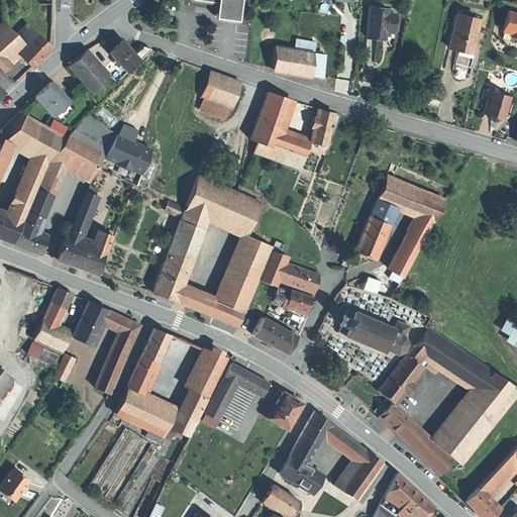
[(227,17),(240,19),(242,0),(194,0),(219,3),(221,3),(221,6),(229,6),(227,17)]
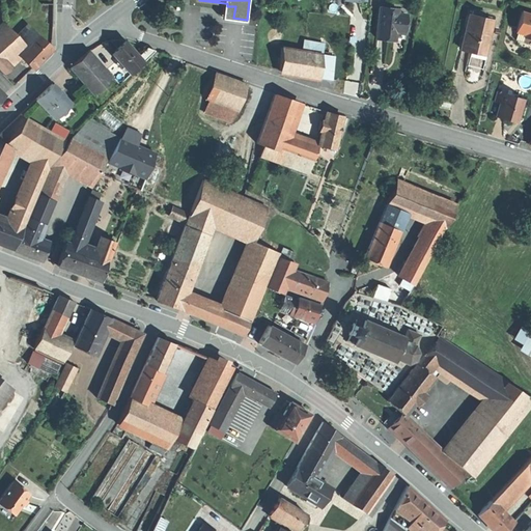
[(227,3),(225,3),(223,17),(233,18),(235,6),(227,6),(227,3)]
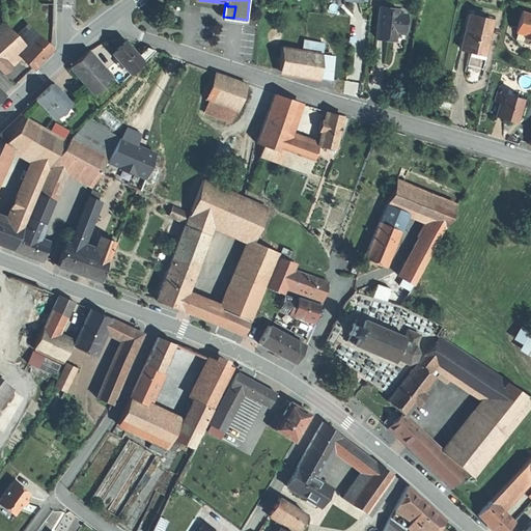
[(398,9),(380,7),(376,37),(387,38),(391,38),(392,31),(402,32),(403,33),(406,15),(398,14),(398,9)]
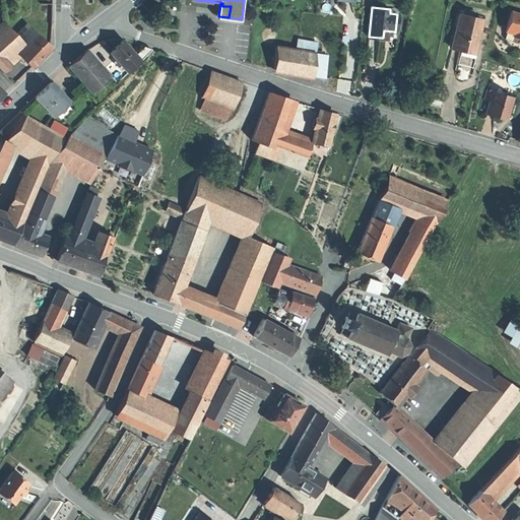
[(519,14),(512,12),(506,31),(515,34),(517,35),(517,37),(519,38),(519,14)]
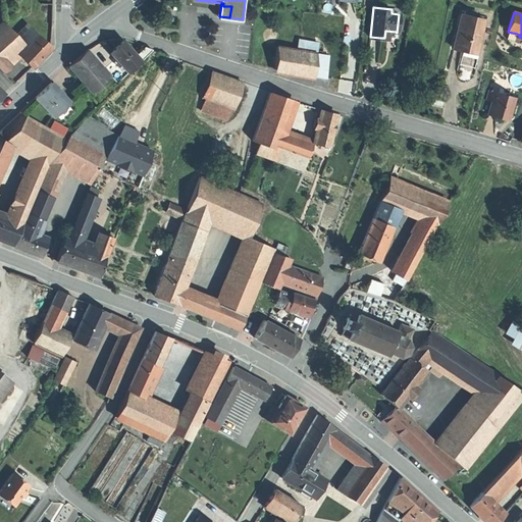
[(484,20),(462,14),(454,48),(465,51),(476,54),(484,20)]
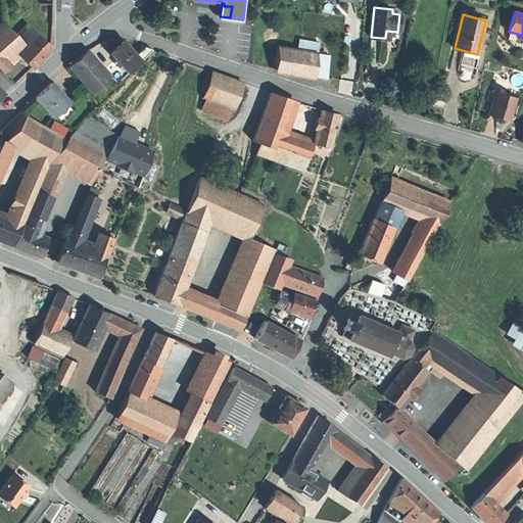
[(3,22),(0,25),(0,51),(16,37),(3,22)]
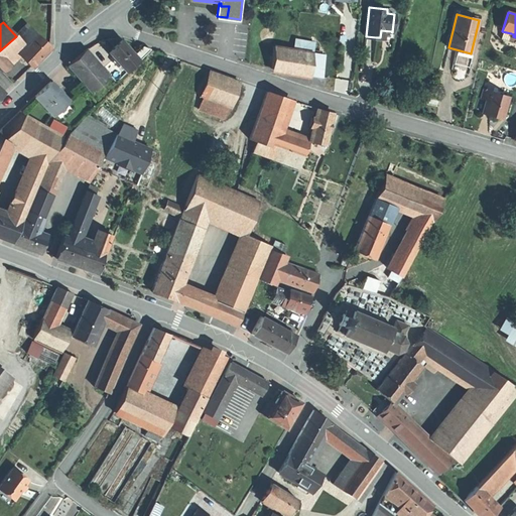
[(28,25),(18,36),(26,45),(37,34),(28,25)]
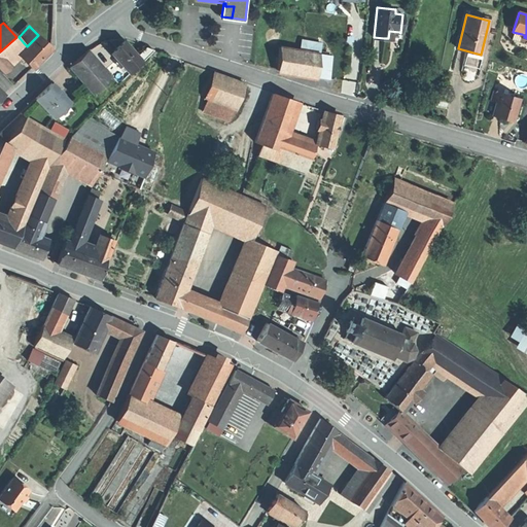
[(389,31),(388,38),(398,40),(399,32),(389,31)]
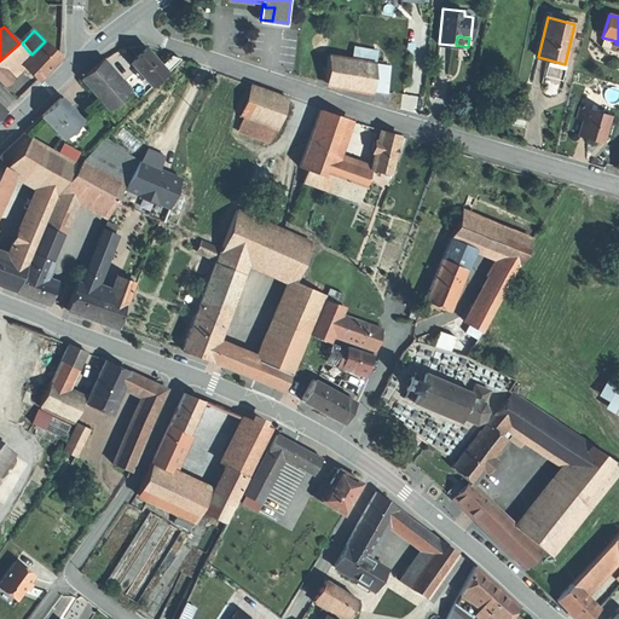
[(32,55),(23,64),(24,67),(38,81),(58,59),(59,55),(45,41),(32,55)]
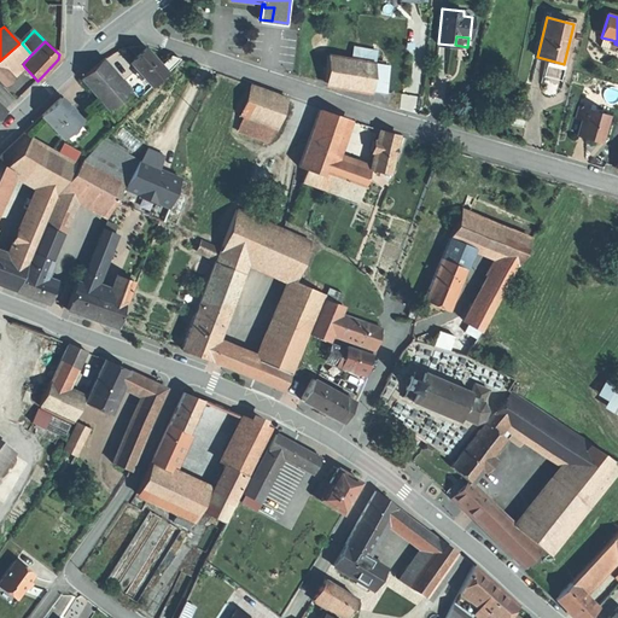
[(22,44),(12,51),(23,64),(31,54),(22,44)]
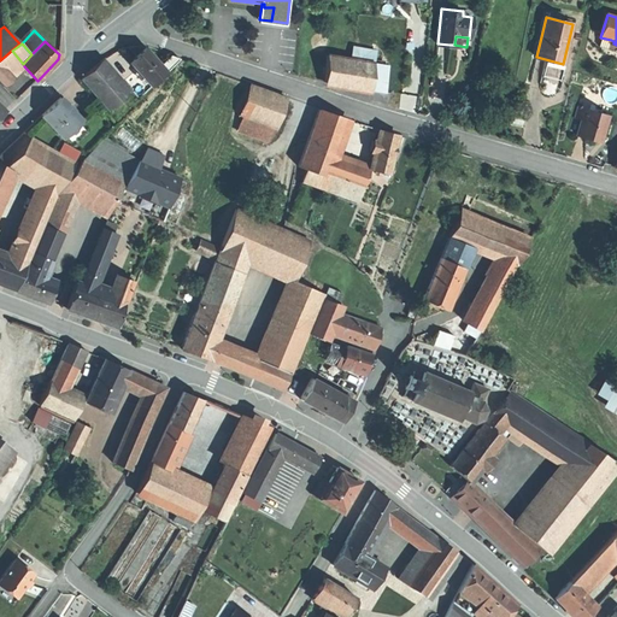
[(135,47),(125,48),(135,59),(146,48),(148,47),(135,47)]
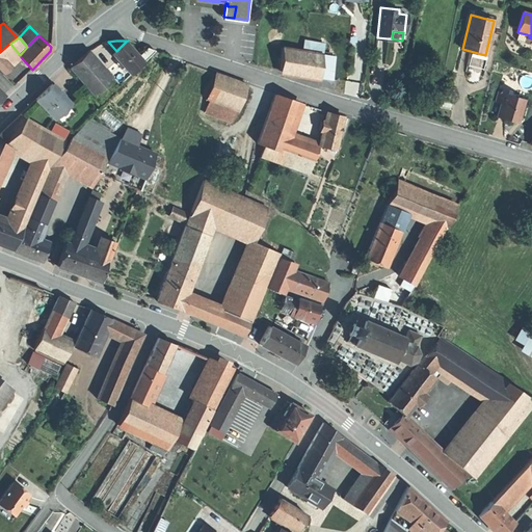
[(304,41),(302,51),(322,54),(324,44),(304,41)]
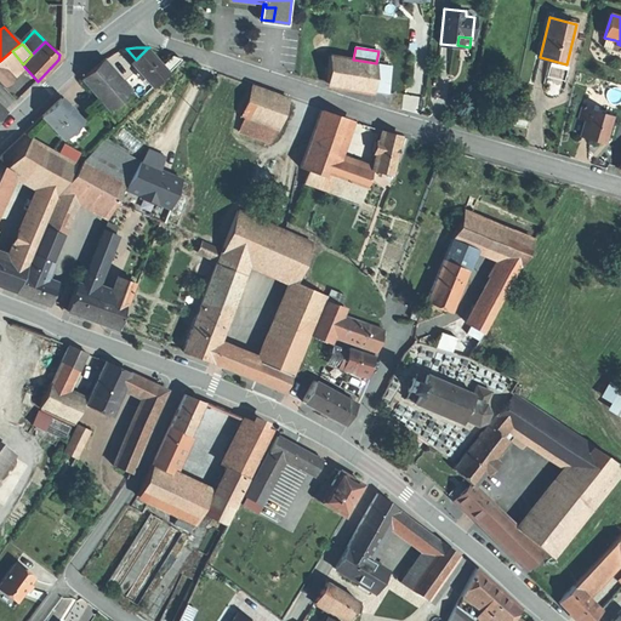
[(163,66),(147,49),(136,60),(131,63),(140,73),(146,80),(153,87),(169,73),(163,66)]
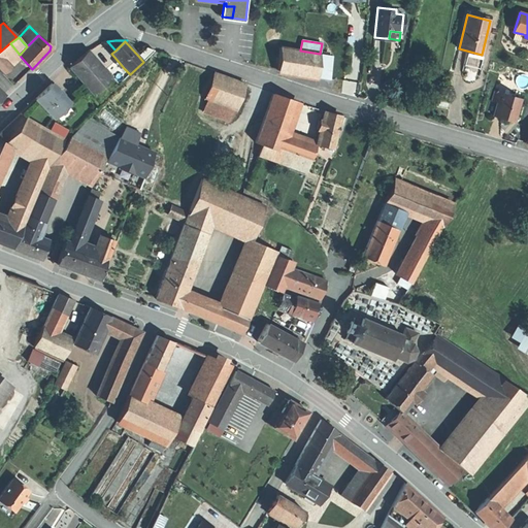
[(10,43),(0,53),(0,69),(2,73),(12,64),(21,57),(20,55),(10,43)]
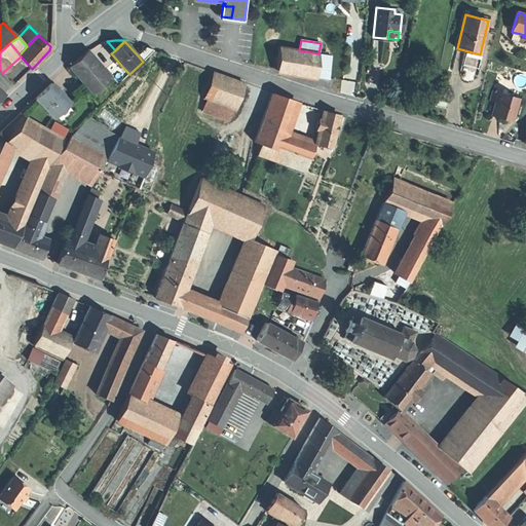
[(147,47),(138,55),(143,62),(154,50),(147,47)]
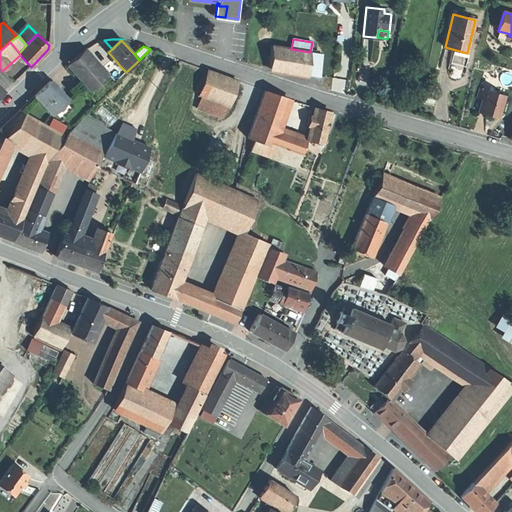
[(291,49),(271,46),(270,68),(320,76),(322,54),(310,52),(291,49)]
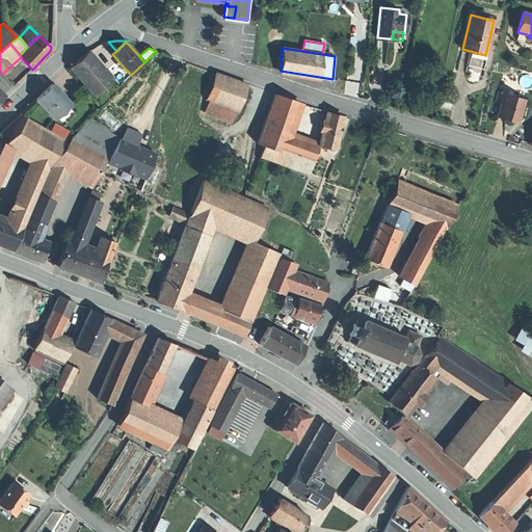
[(78,61),(71,68),(95,96),(111,81),(87,54),(78,61)]
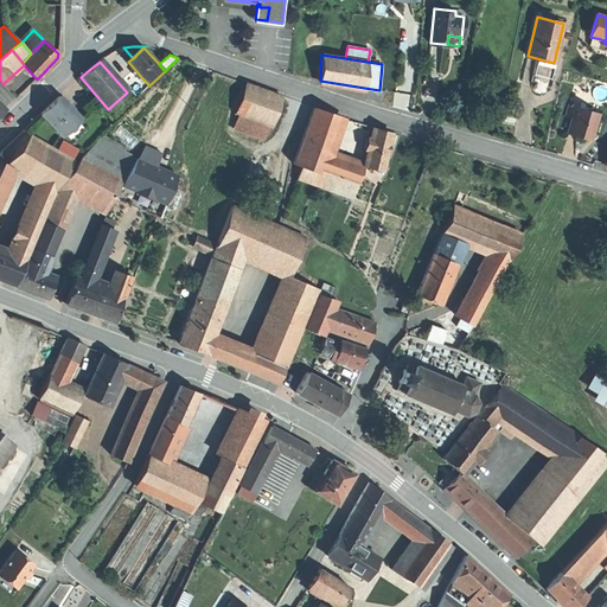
[(282,97),(247,84),(236,114),(272,127),(282,97)]
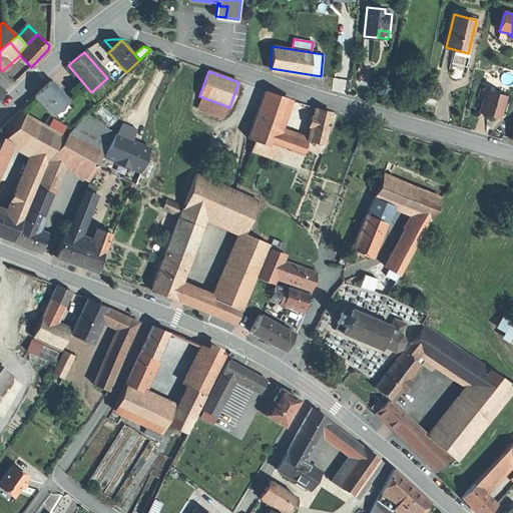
[(50,82),(35,96),(53,115),(68,101),(50,82)]
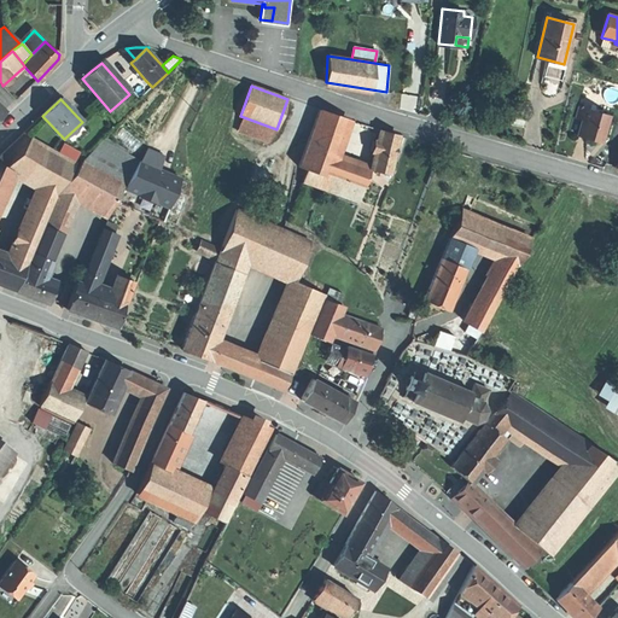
[(608,116),(581,108),(577,120),(583,121),(578,136),(589,139),(601,143),(608,116)]
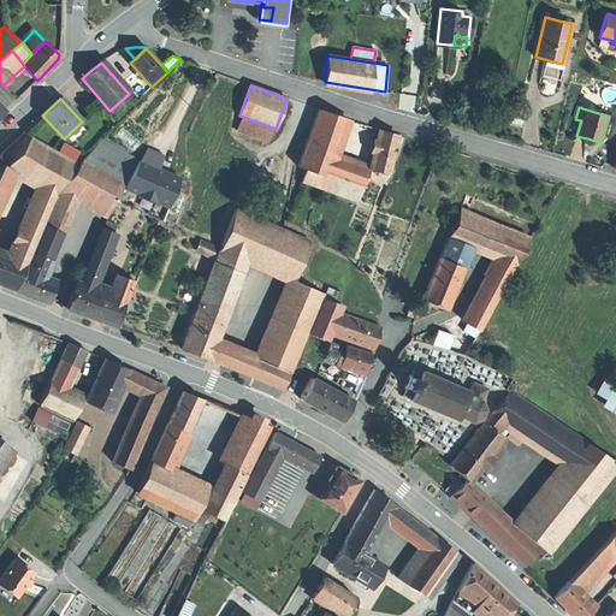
[(342,118),(319,110),(297,166),(306,170),(320,175),(329,152),(329,153),(342,118)]
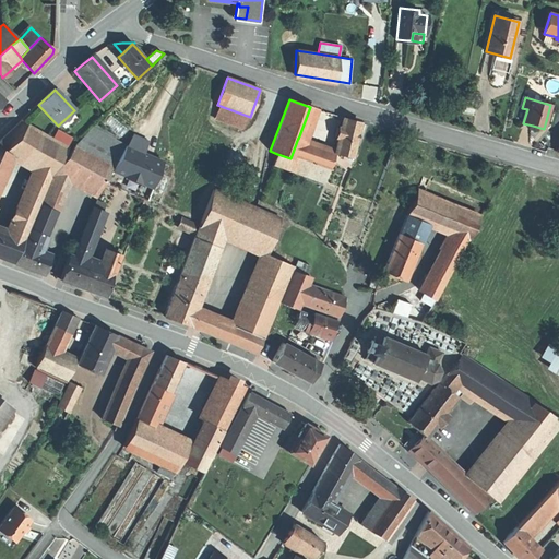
[(250,117),(217,105),(213,118),(240,128),(250,117)]
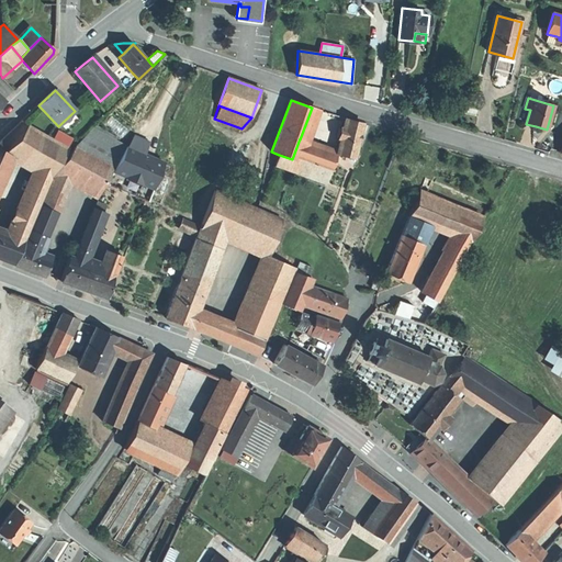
[(111,116),(107,122),(120,132),(124,126),(111,116)]
